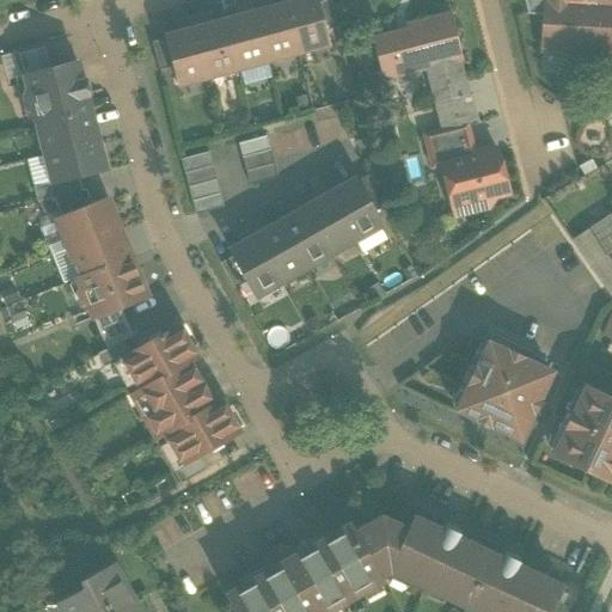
[(259,0),(258,0),(251,2),(255,13),(261,12),(263,7),(259,0)]
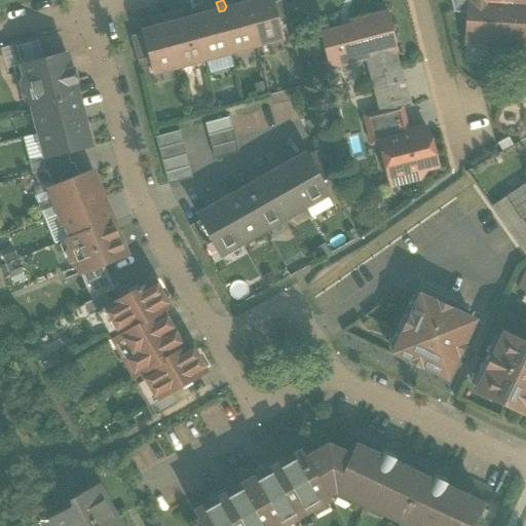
[(270,0),(261,0),(255,2),(252,0),(251,0),(249,3),(245,5),(255,46),(282,39),(278,28),(272,3),(270,0)]
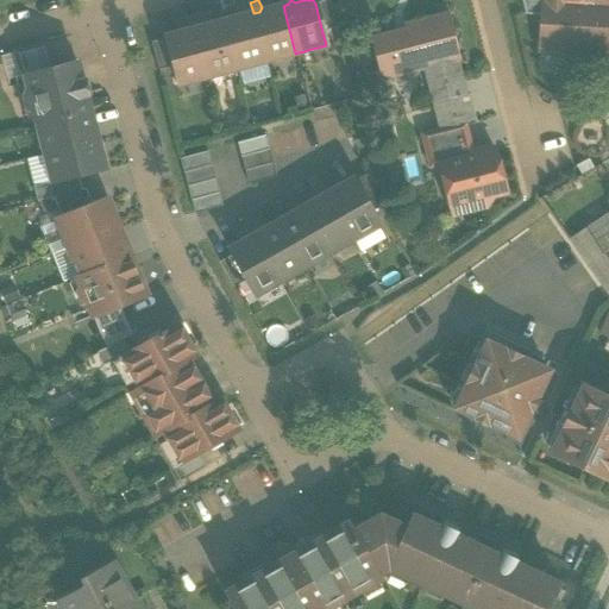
[(328,0),(315,4),(322,32),(336,29),(328,0)]
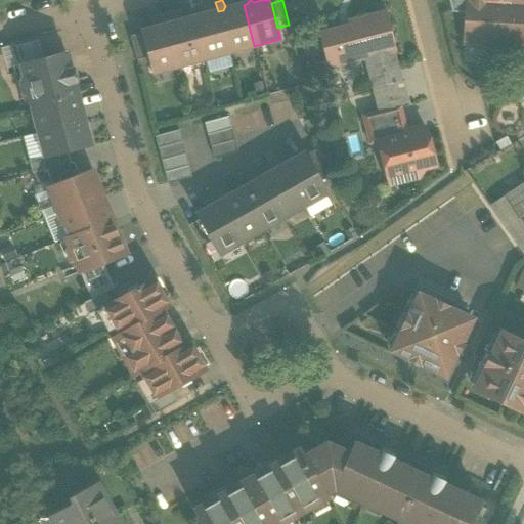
[(523,0),(447,0),(451,13),(465,14),(463,44),(523,47),(523,0)]
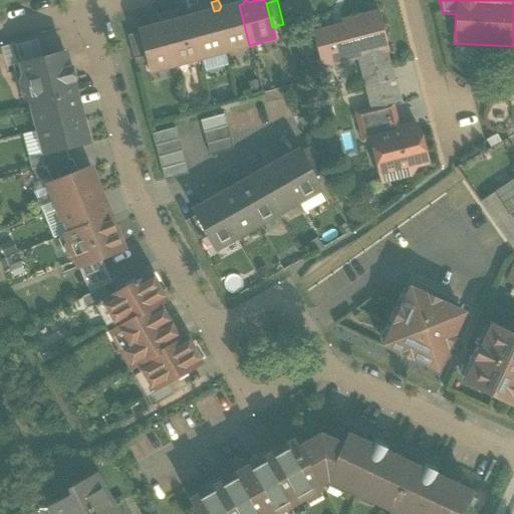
[(211,2),(203,4),(205,10),(205,11),(209,13),(214,11),(211,2)]
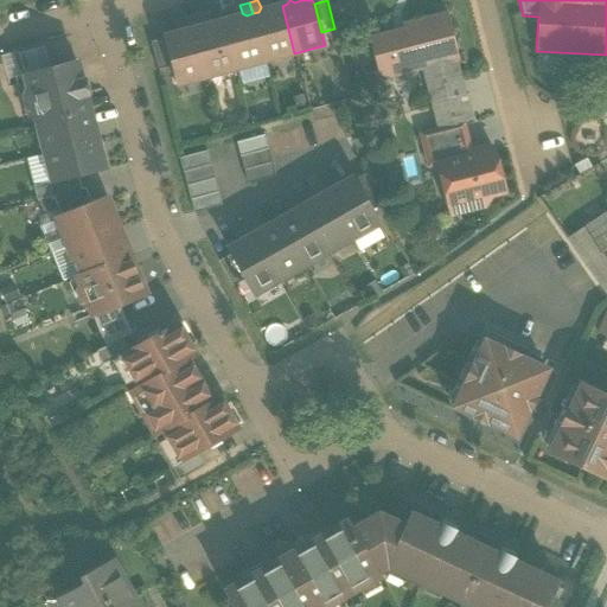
[(282,6),(264,10),(261,7),(259,12),(253,13),(264,62),(294,53),(282,6)]
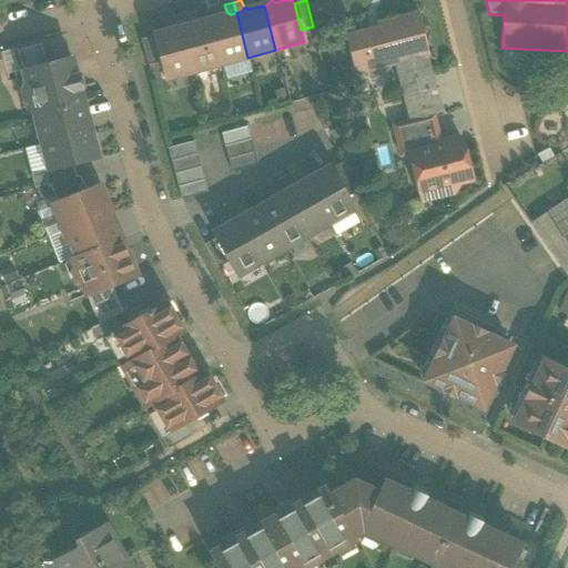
[(224,16),(209,20),(221,64),(247,58),(236,12),(231,14),(226,12),(226,11),(224,16)]
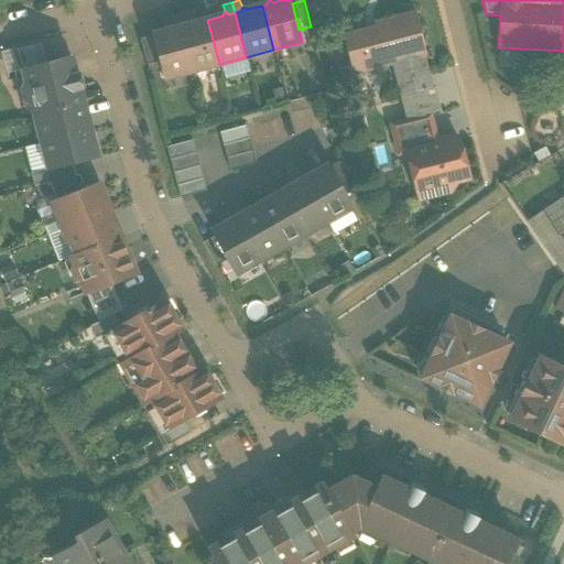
[(185,14),(177,17),(180,28),(185,25),(187,22),(185,14)]
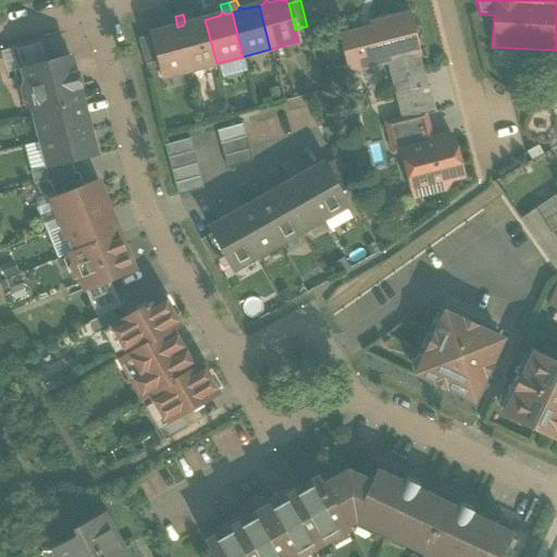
[(409,14),(370,24),(371,28),(339,36),(349,73),(386,63),(395,95),(426,87),(418,54),(419,54),(409,14)]
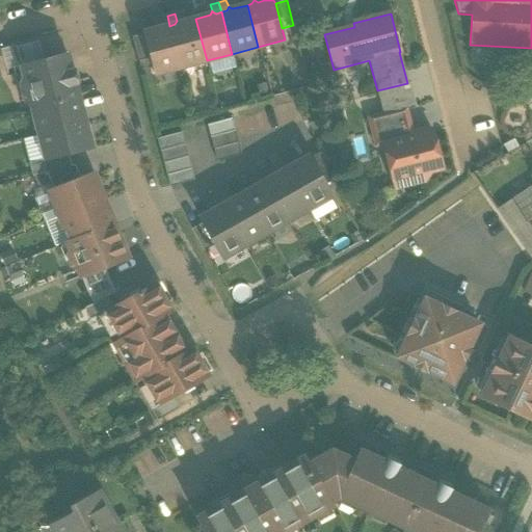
[(167,16),(159,18),(161,25),(164,27),(169,26),(167,16)]
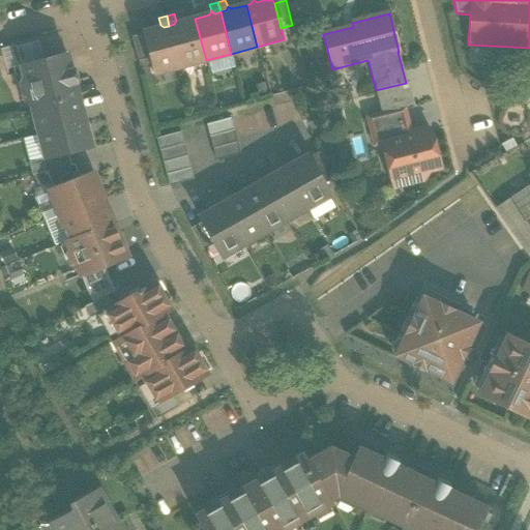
[(195,19),(180,23),(176,21),(174,24),(169,26),(180,67),(206,60),(195,19)]
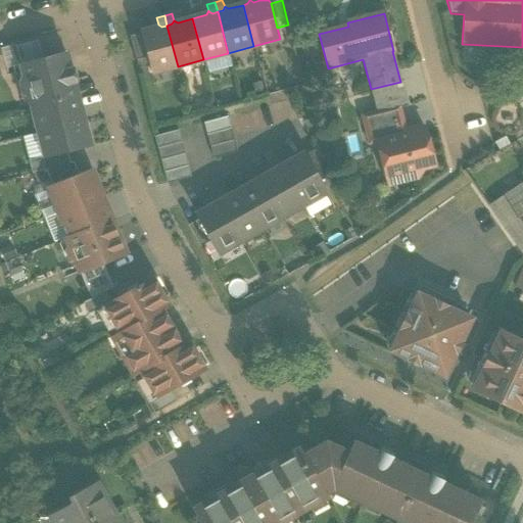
[(156,29),(141,33),(141,34),(147,57),(152,74),(178,66),(167,26),(161,27),(158,25),(156,29)]
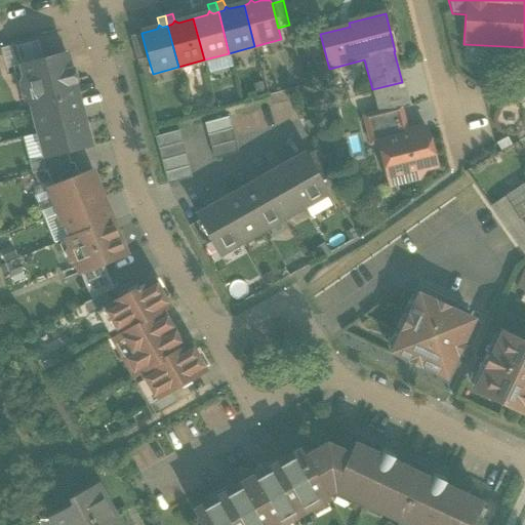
[(142,34),(129,37),(136,61),(148,57),(142,34)]
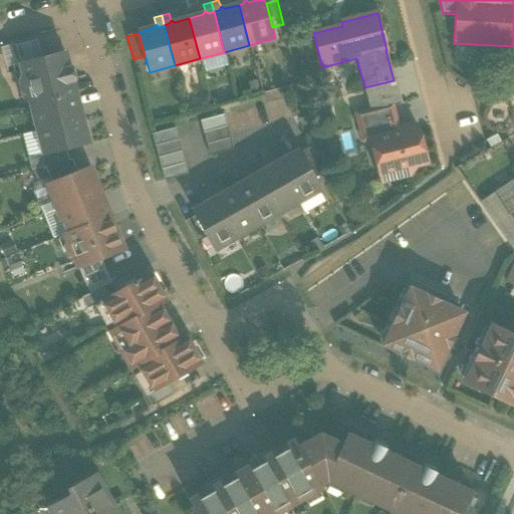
[(64,53),(20,64),(24,77),(21,82),(25,97),(30,100),(31,107),(75,96),(71,81),(73,81),(70,69),(68,69),(64,53)]
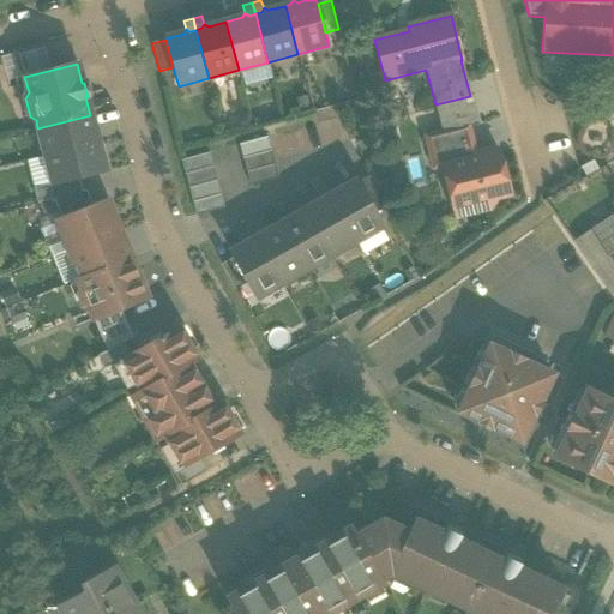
[(470,96),(435,104),(441,132),(443,133),(468,127),(468,128),(477,125),(470,96)]
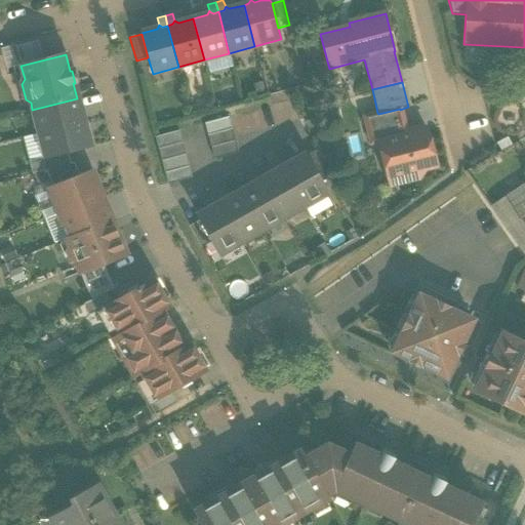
[(77,98),(32,110),(38,134),(83,122),(77,98)]
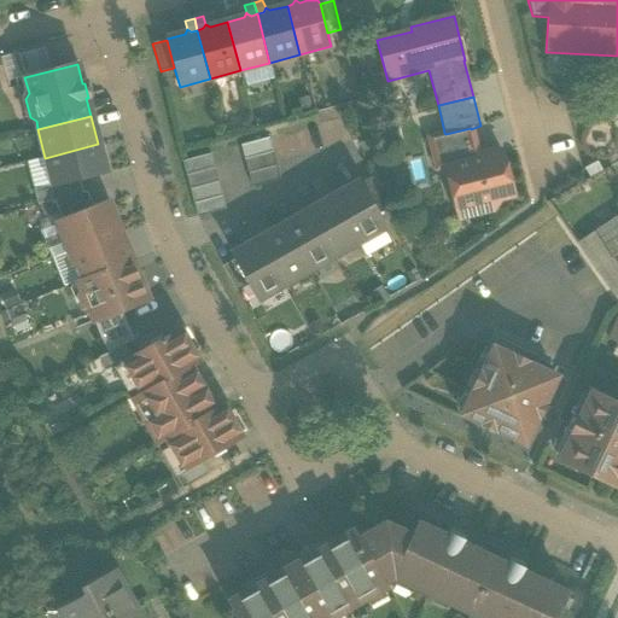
[(471,128),(445,134),(444,133),(427,138),(432,153),(474,143),(471,129),(471,128)]
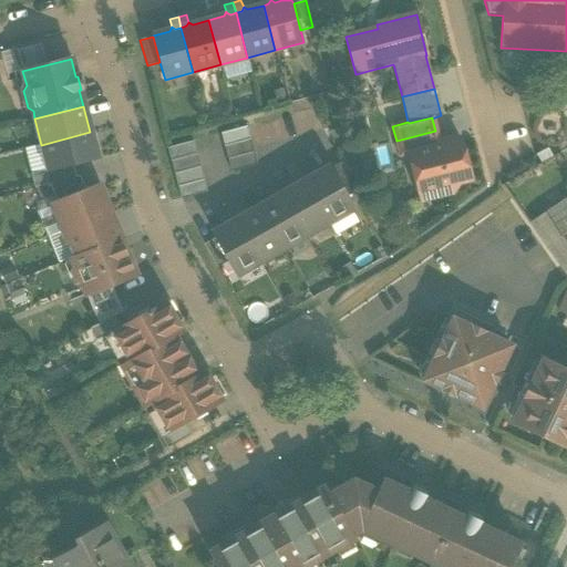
[(247,127),(220,134),(224,147),(250,140),(247,127)]
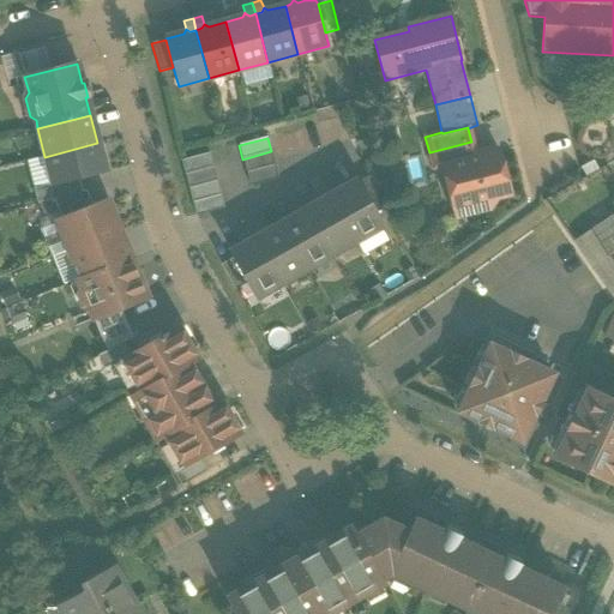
[(471,142),(429,152),(433,169),(443,167),(443,166),(475,157),(471,142)]
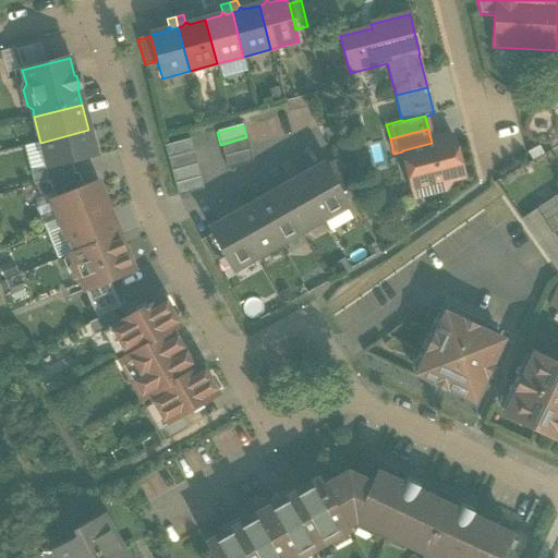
[(88,130),(40,143),(44,155),(46,156),(49,166),(47,166),(47,167),(47,169),(71,162),(96,156),(88,130)]
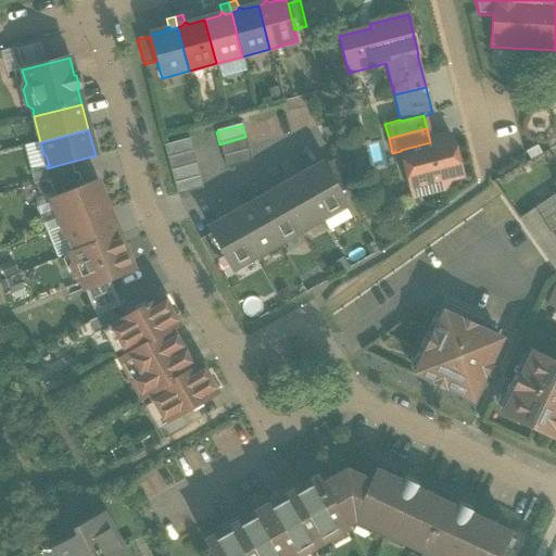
[(245,137),(219,144),(223,156),(249,150),(245,137)]
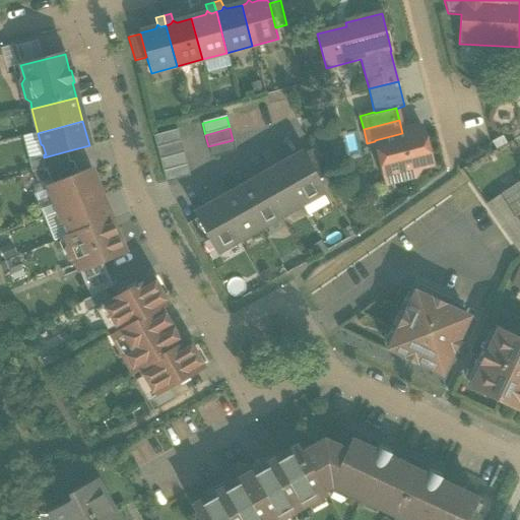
[(402,133),(375,140),(375,141),(386,185),(414,178),(420,168),(432,166),(421,128),(402,133)]
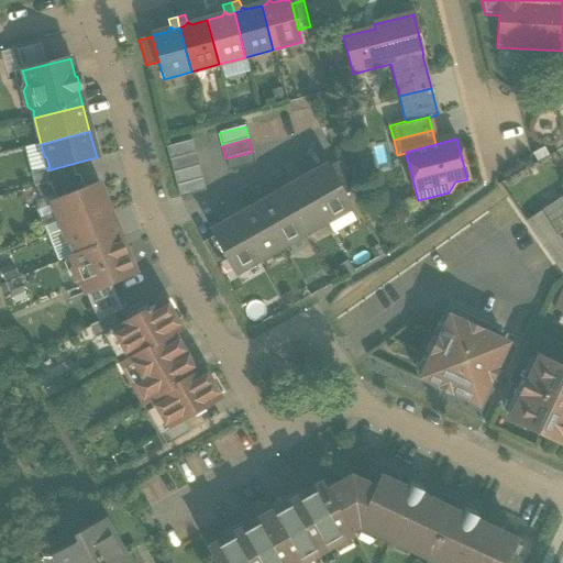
[(191,141),(166,147),(169,161),(195,153),(191,141)]
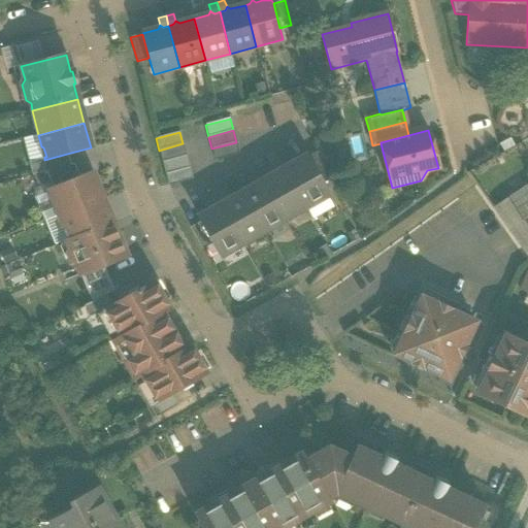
[(236,142),(211,149),(216,161),(239,154),(236,142)]
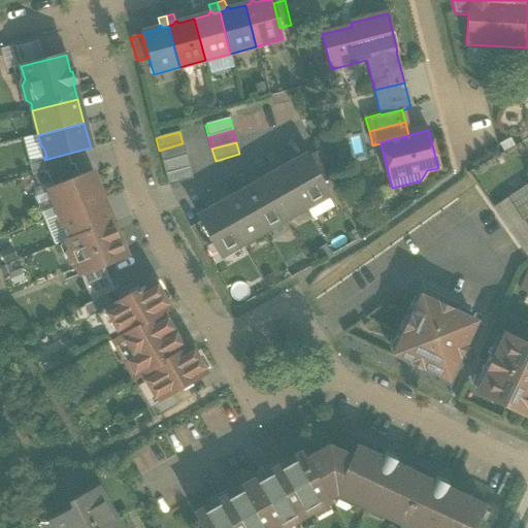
[(183,143),(159,151),(162,162),(186,156),(183,143)]
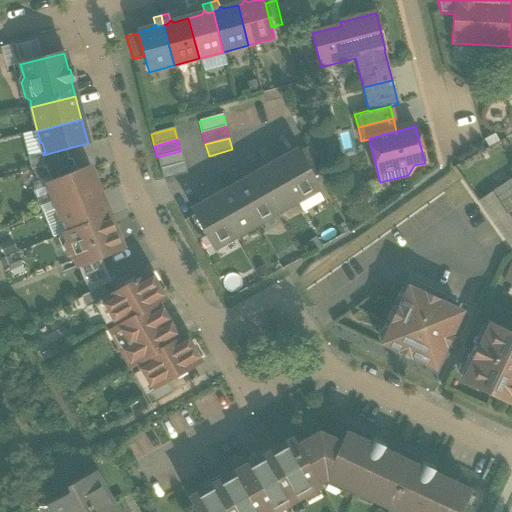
[(322,173),(307,146),(297,152),(312,178),(322,173)]
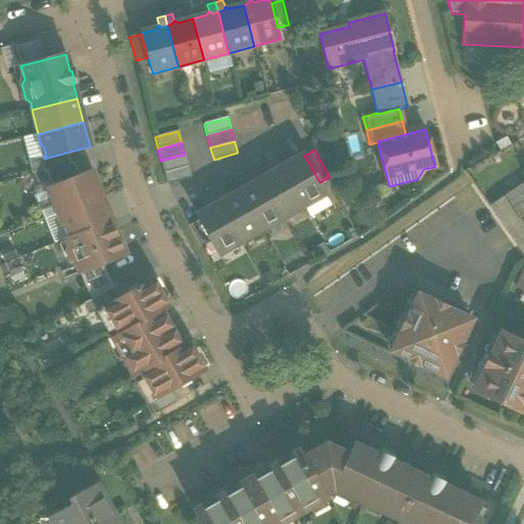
[(67,153),(44,159),(44,157),(42,158),(45,171),(70,164),(67,153)]
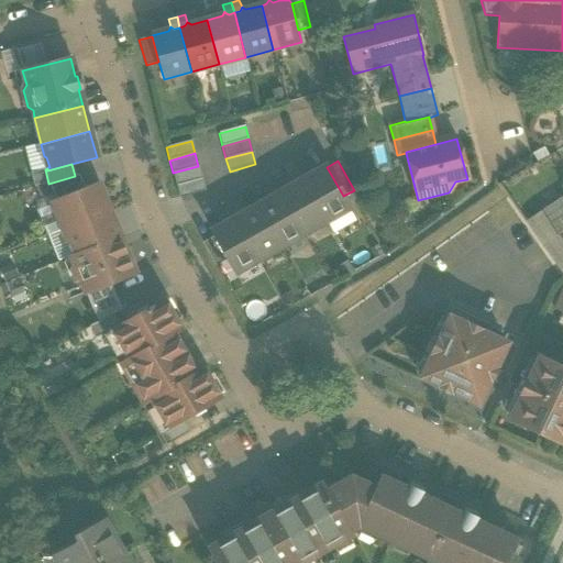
[(305,165),(297,169),(302,179),(307,176),(308,172),(305,165)]
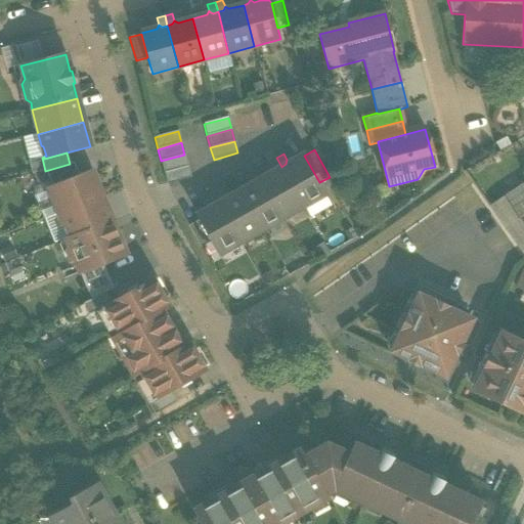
[(184,155),(161,161),(164,173),(188,167),(184,155)]
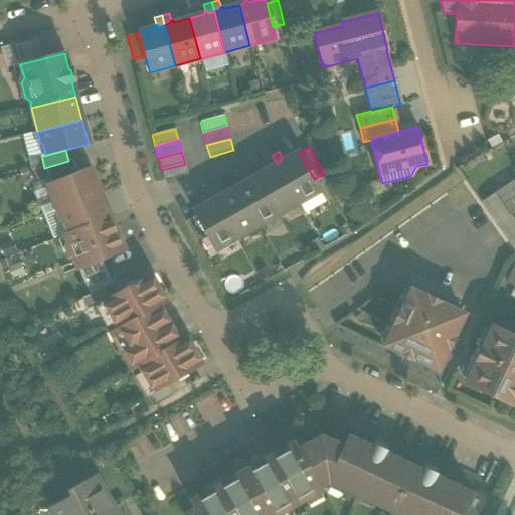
[(298,152),(286,158),(282,157),(281,161),(277,164),(299,203),(319,192),(320,191),(314,179),(299,153),(298,152)]
